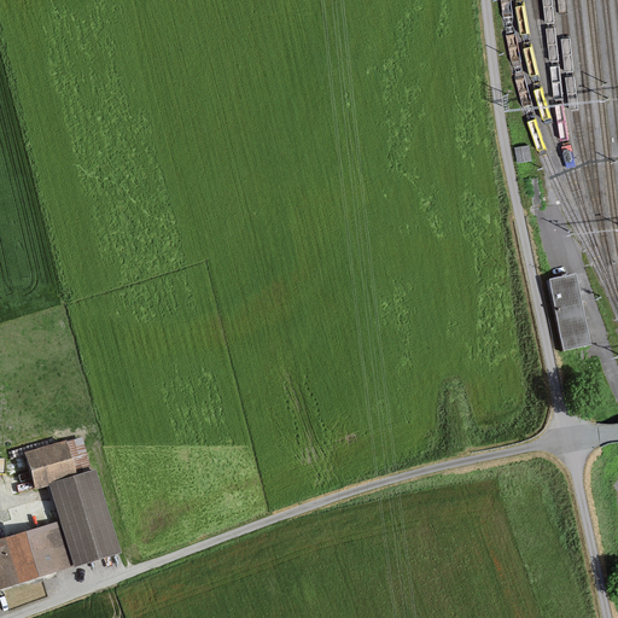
[(529,146),(517,147),(519,162),(531,161),(529,146)]
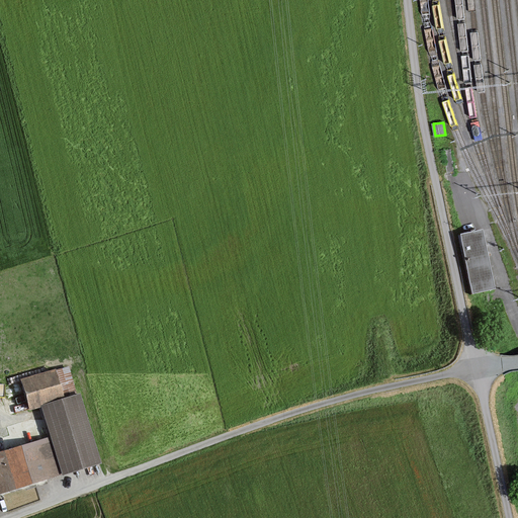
[(482,233),(460,237),(472,293),(494,289),(482,233)]
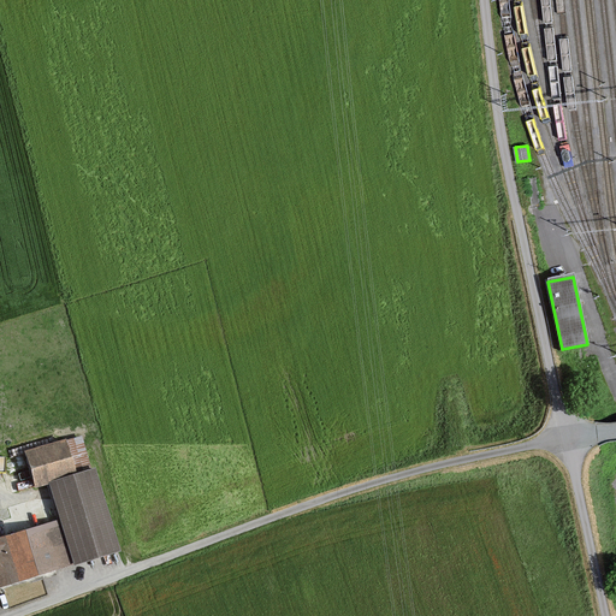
[(66,439),(27,451),(36,485),(76,473),(66,439)]
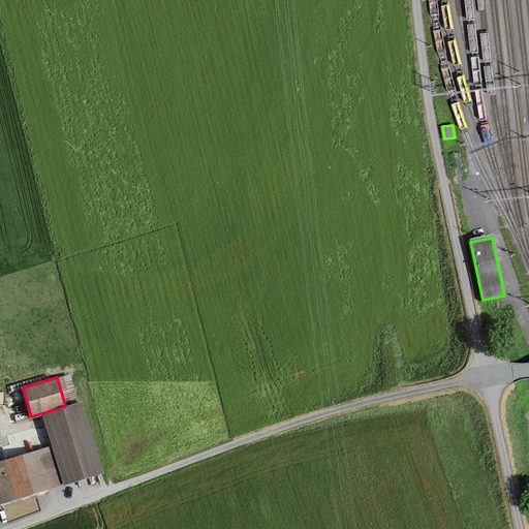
[(65,484),(103,472),(83,403),(43,414),(65,484)]
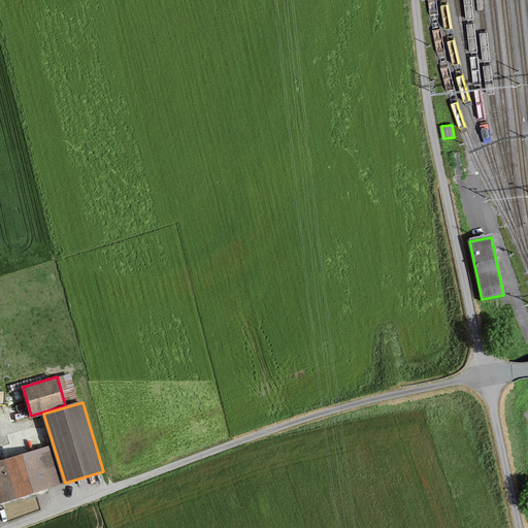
[(0,500),(1,503),(62,484),(51,447),(0,461),(0,500)]
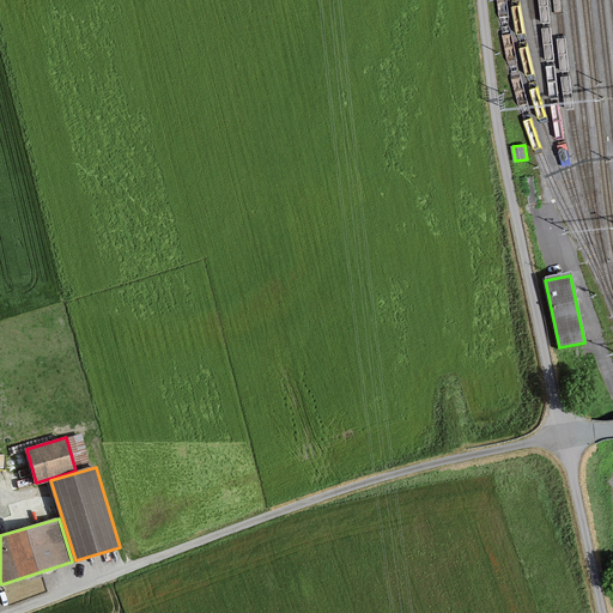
All buildings are outlined.
